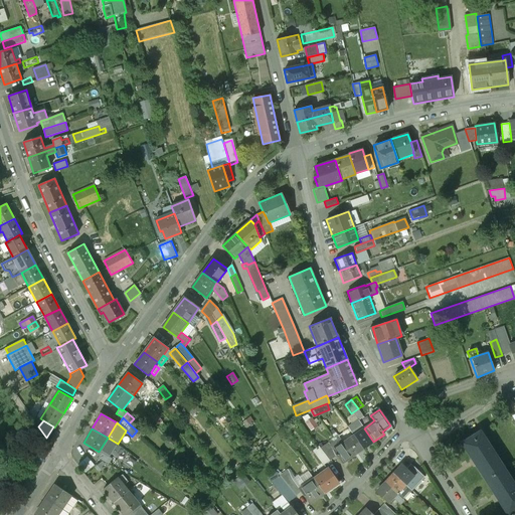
[(364,428),(354,436),(363,449),(373,442),(364,428)]
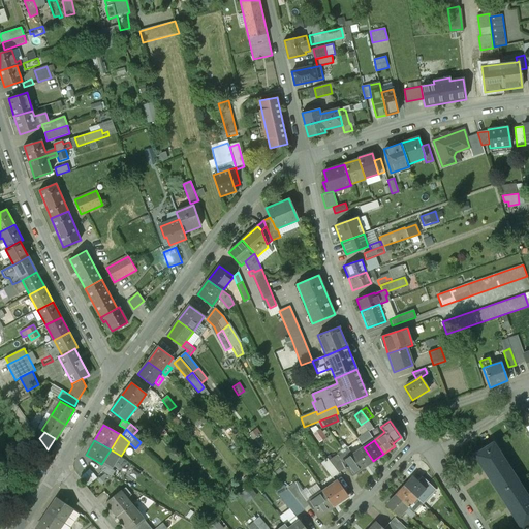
[(475,457),(498,493),(515,483),(508,473),(511,471),(493,442),(481,450),(483,452),(475,457)]
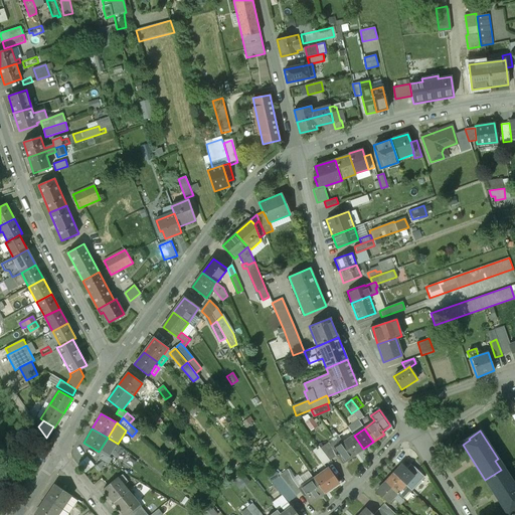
[(354,436),(343,443),(352,456),(363,449),(354,436)]
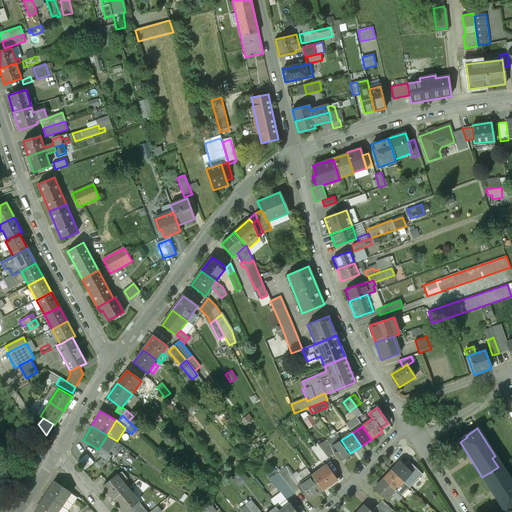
[(340,460),(350,453),(341,440),(338,436),(330,442),(333,446),(331,447),(335,453),(340,460)]
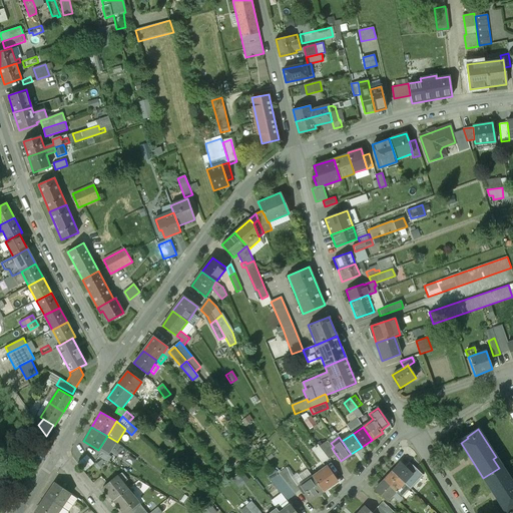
[(334,447),(331,443),(330,444),(328,440),(319,446),(329,459),(336,454),(332,448),(334,447)]
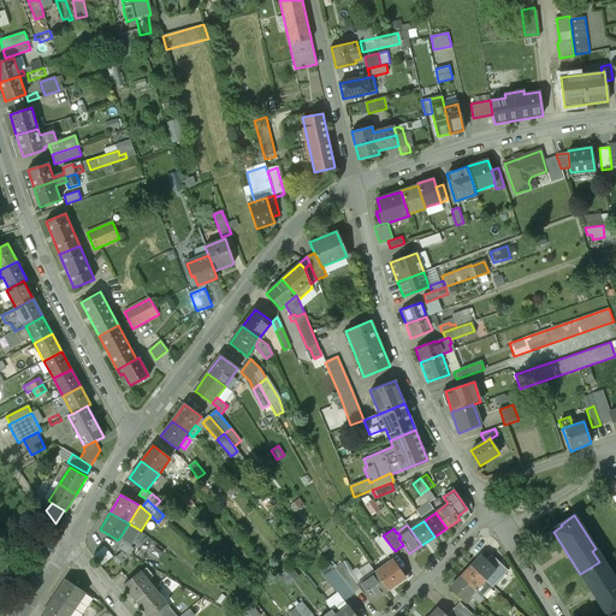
[(395,551),(383,535),(381,533),(374,539),(386,557),(395,551)]
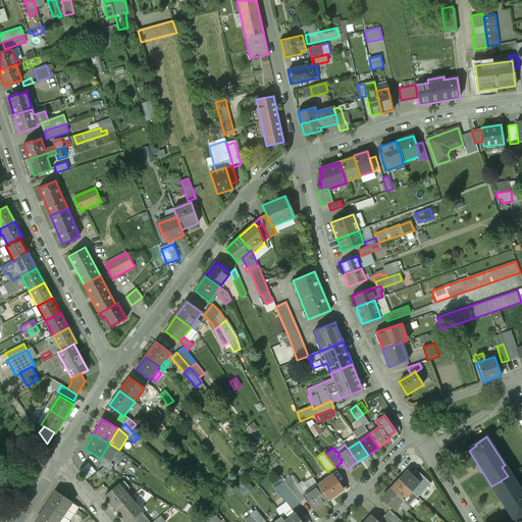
[(103,458),(99,464),(110,471),(113,465),(103,458)]
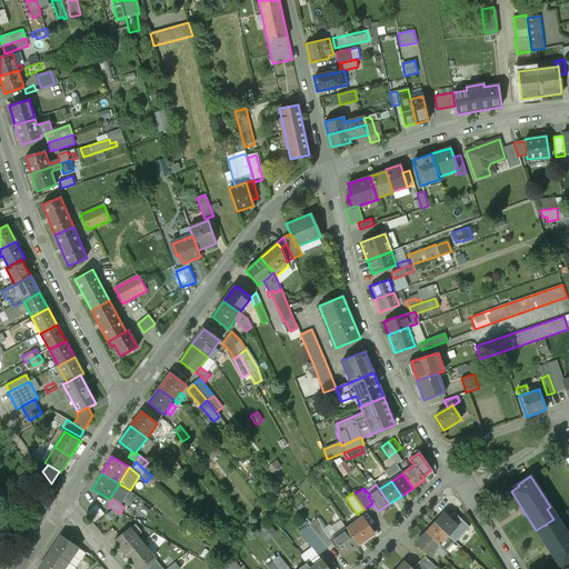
[(139,503),(136,508),(147,516),(150,510),(139,503)]
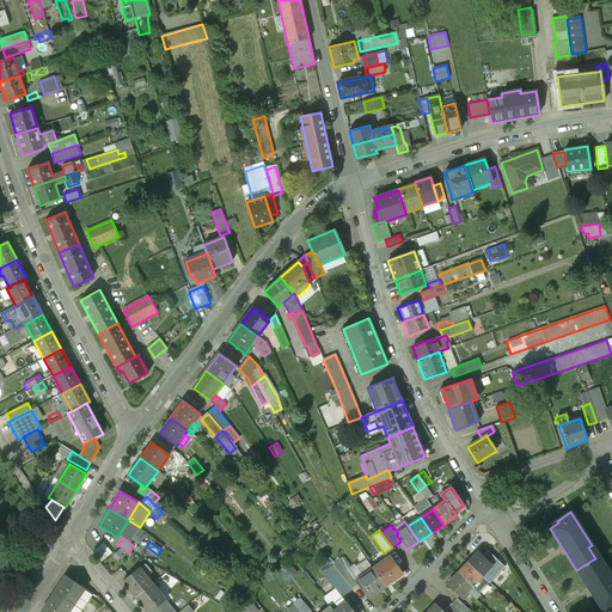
[(93,552),(102,562),(112,554),(104,544),(93,552)]
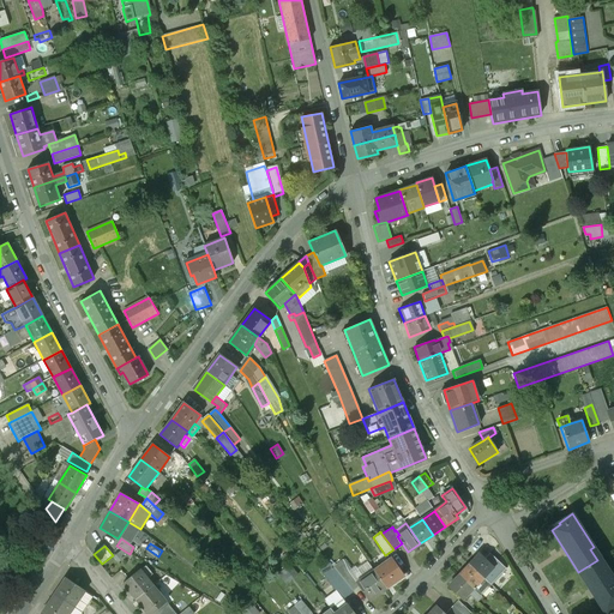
[(125,553),(121,549),(113,557),(118,561),(122,558),(121,557),(125,553)]
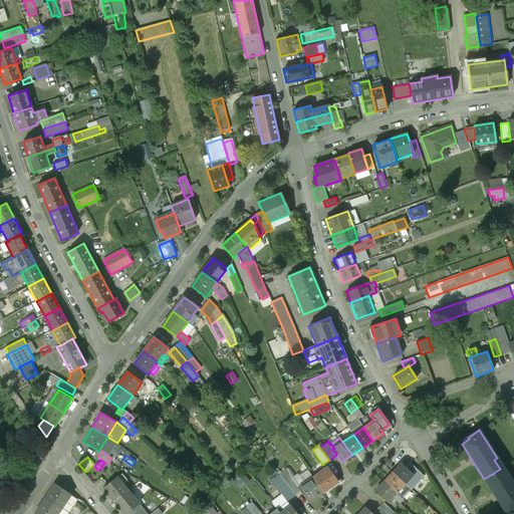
[(401,464),(393,473),(405,484),(413,475),(401,464)]
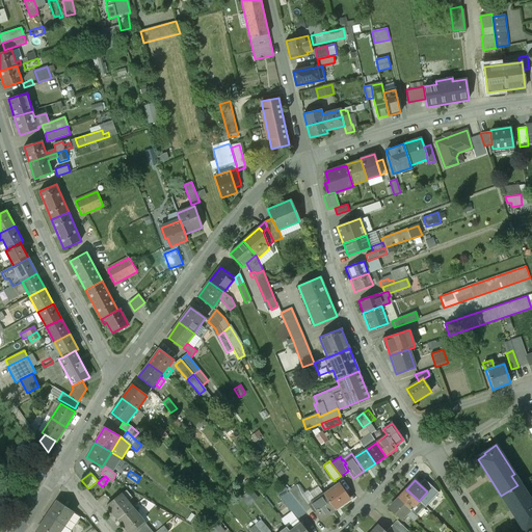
[(298,519),(312,508),(310,505),(310,504),(303,495),(304,494),(299,484),(282,498),(288,506),(289,506),(298,519)]
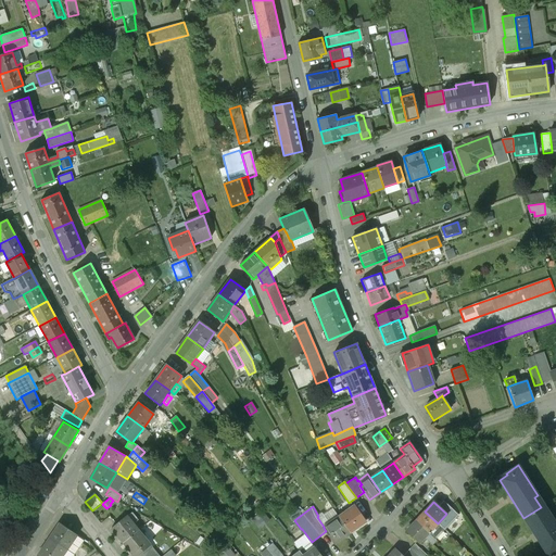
[(365,521),(354,506),(339,517),(350,533),(365,521)]
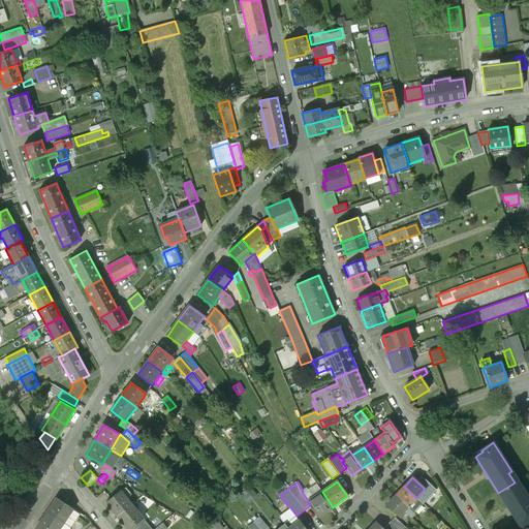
[(498,493),(521,528),(522,528),(528,525),(528,498),(524,490),(521,492),(515,483),(498,493)]
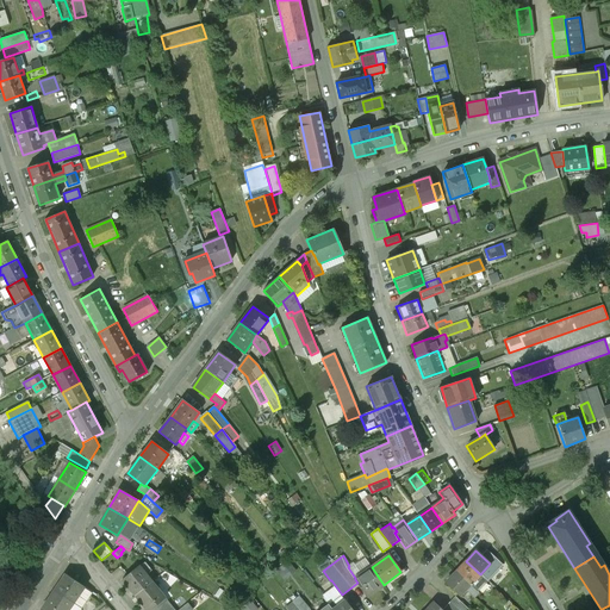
[(285,582),(297,572),(288,561),(277,571),(285,582)]
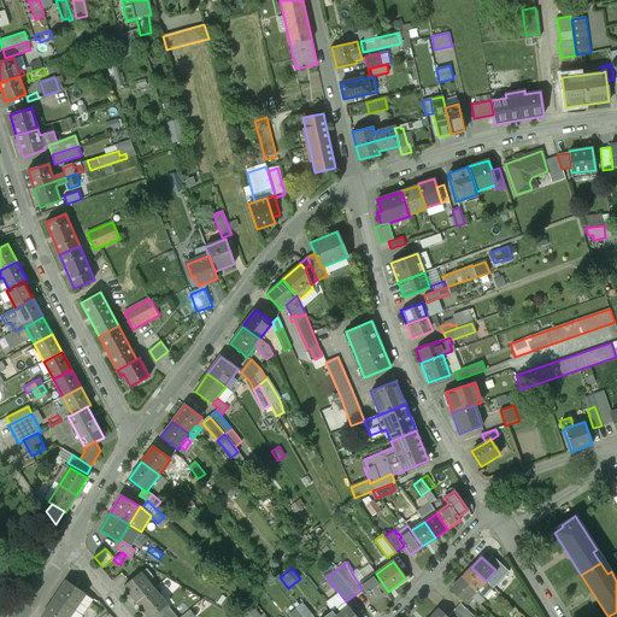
[(493,588),(486,581),(471,568),(460,579),(475,592),(482,599),(493,588)]
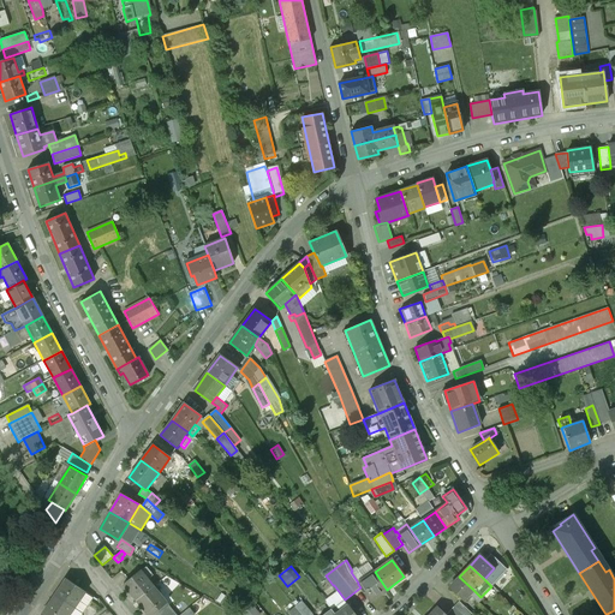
[(124,585),(137,601),(153,586),(147,579),(153,575),(145,567),(124,585)]
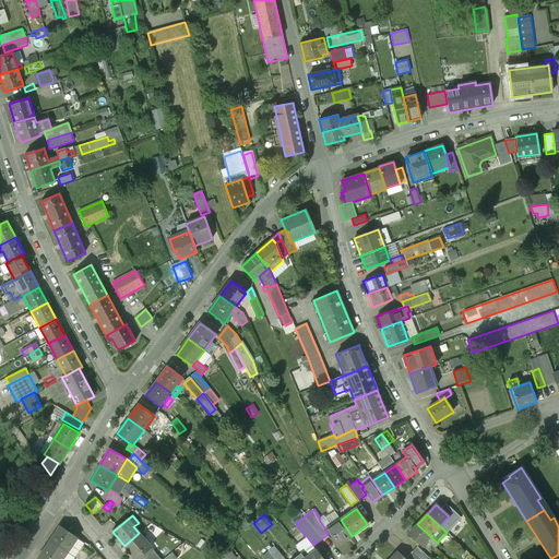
[(459,516),(450,526),(455,531),(464,521),(459,516)]
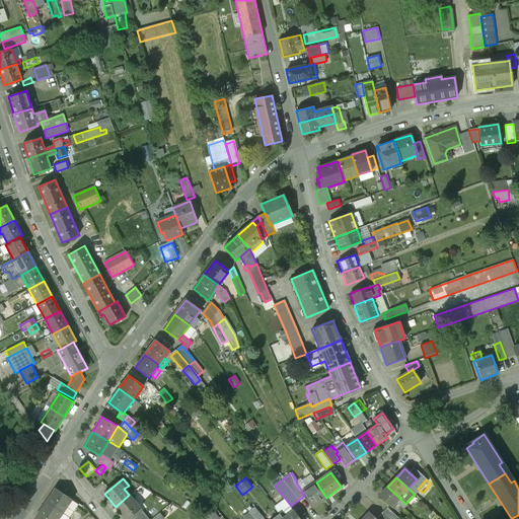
[(304,496),(312,507),(326,498),(316,483),(302,492),(302,493),(304,496)]
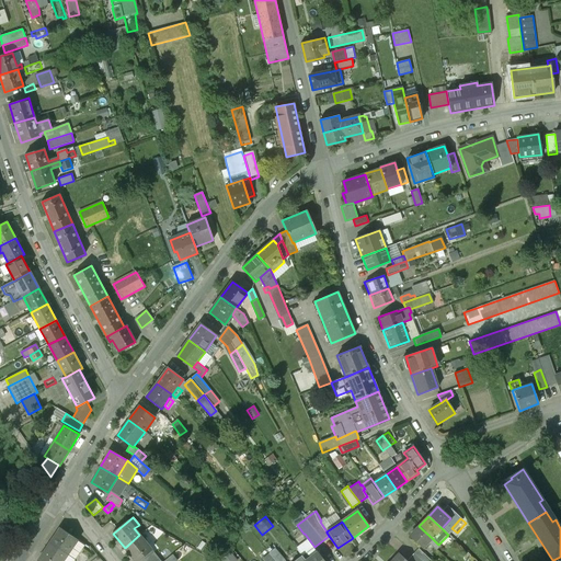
[(409,536),(422,548),(432,538),(419,526),(409,536)]
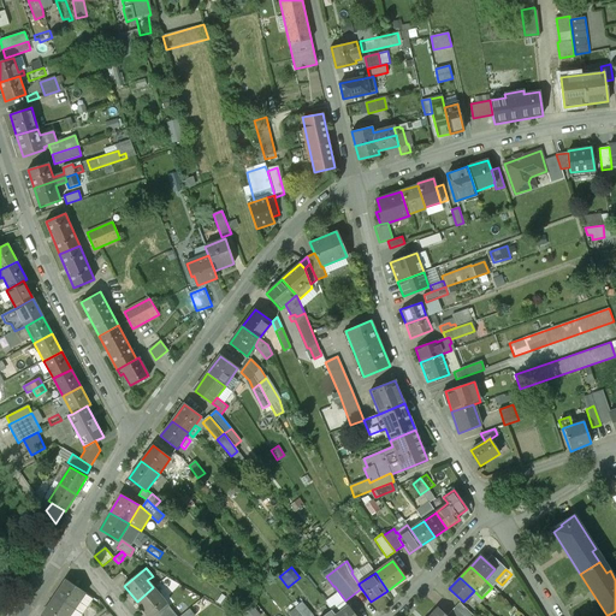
[(66,580),(55,597),(73,609),(78,600),(84,592),(66,580)]
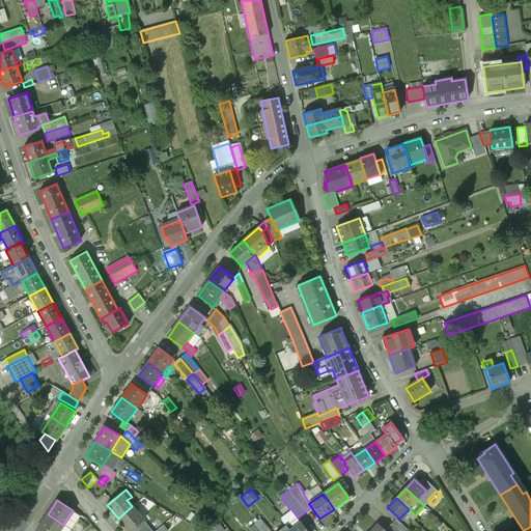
[(128,530),(131,530),(143,521),(132,506),(118,519),(128,530)]
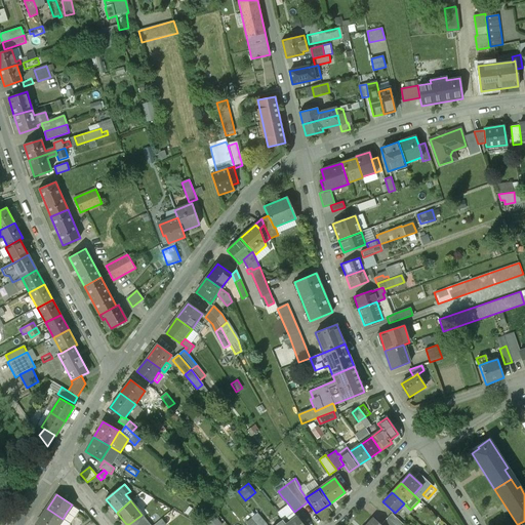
[(83,512),(72,505),(67,512),(81,521),(83,512)]
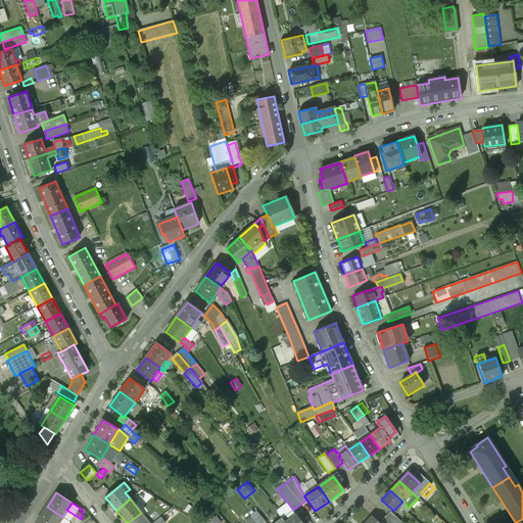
[(35,522),(57,522),(62,517),(47,507),(36,522),(35,522)]
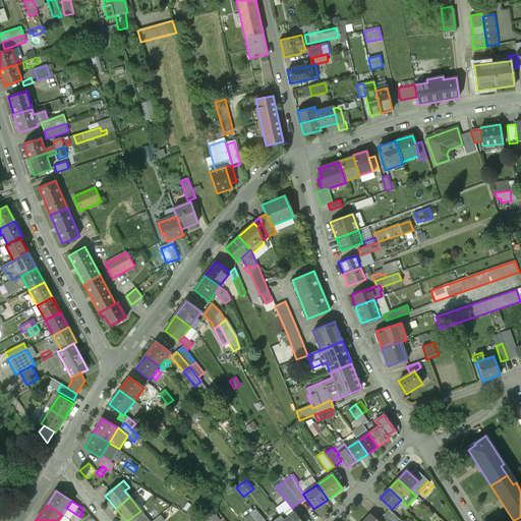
[(264,520),(254,510),(250,514),(255,520),(264,520)]
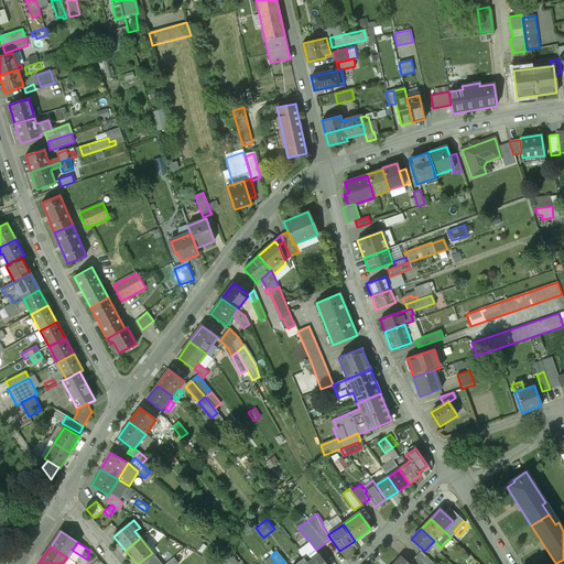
[(420,552),(415,556),(423,563),(431,563),(432,563),(420,552)]
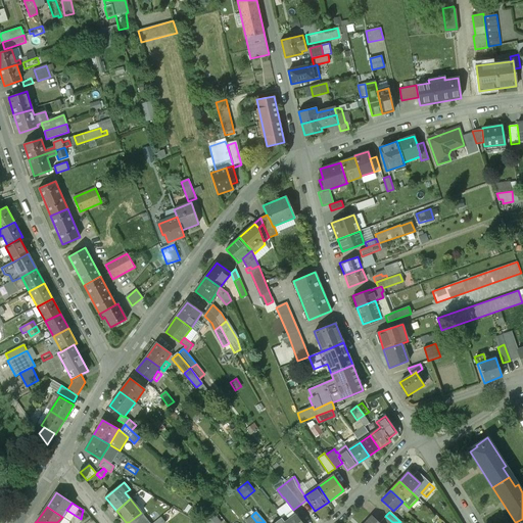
[(149,522),(141,513),(129,522),(149,522)]
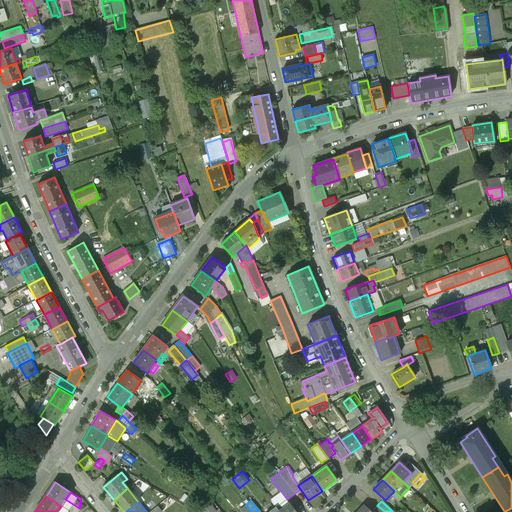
[(200,509),(202,511),(217,511),(209,502),(200,509)]
